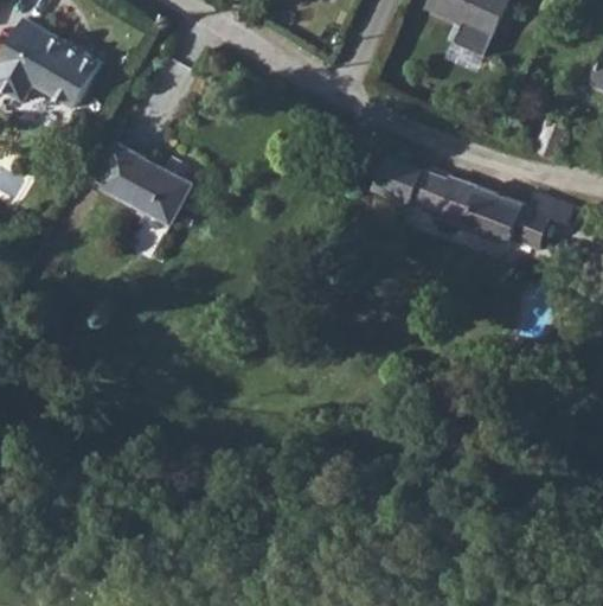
[(425,0),(423,5),(460,23),(451,42),(482,56),(508,0),(425,0)]
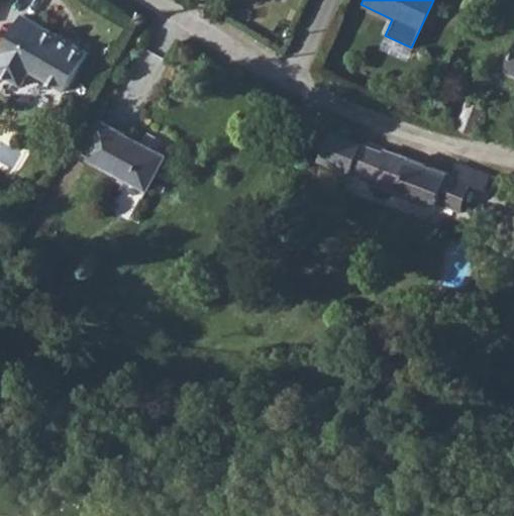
[(0,79),(15,88),(24,72),(63,95),(85,57),(17,16),(0,44),(0,79)]
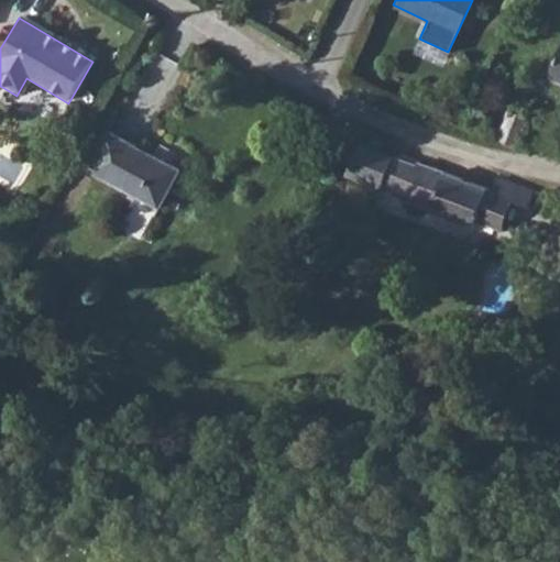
[(559,54),(550,76),(559,80),(559,54)]
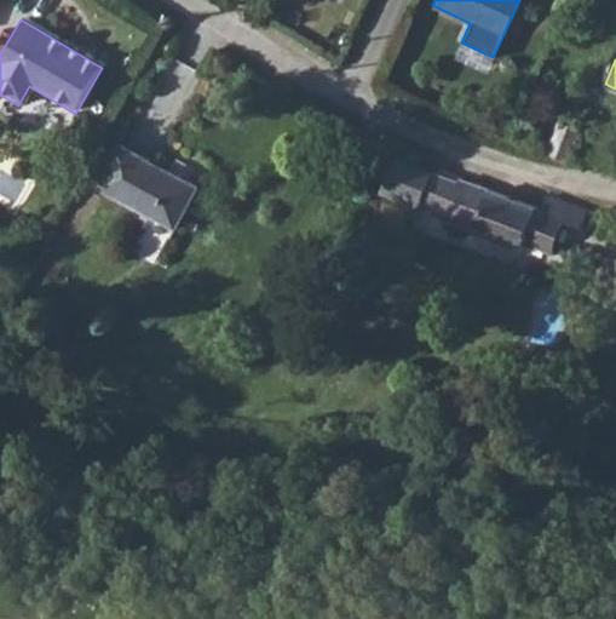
[(558,124),(548,156),(565,161),(575,130),(558,124)]
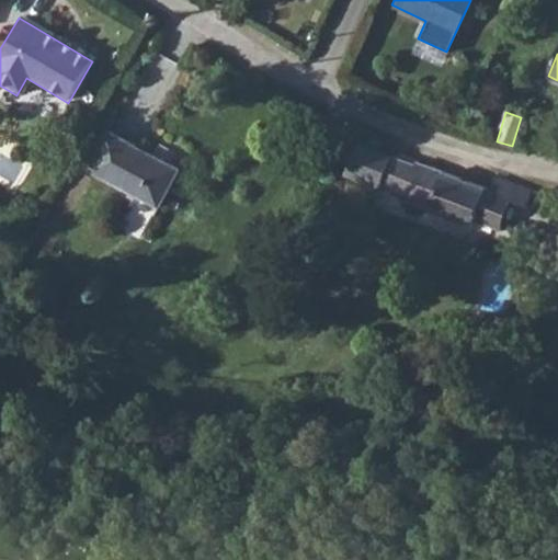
[(90,170),(136,195),(158,207),(179,170),(110,133),(90,170)]
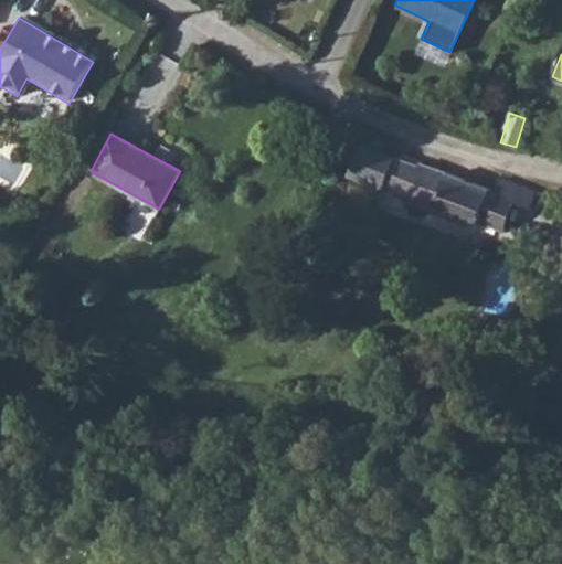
[(415,169),(359,146),(346,177),(403,199),(402,202),(473,230),(476,222),(501,233),(512,203),(528,209),(533,192),(530,192),(497,179),(492,193),(417,165),(415,169)]
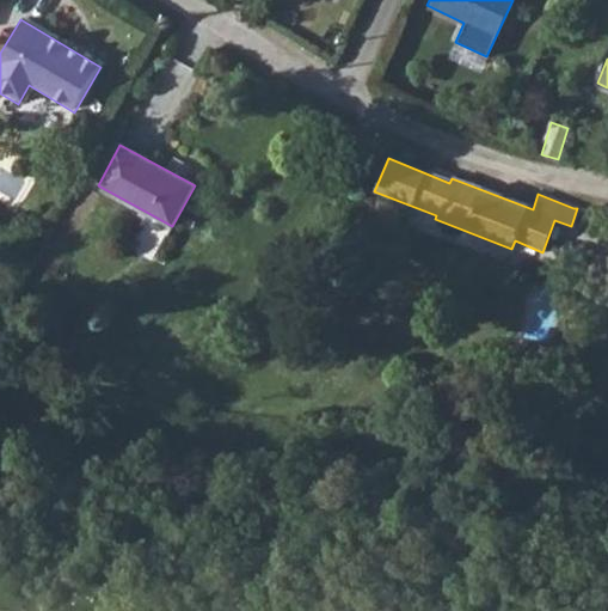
[(607,385),(595,408),(607,414),(607,385)]
